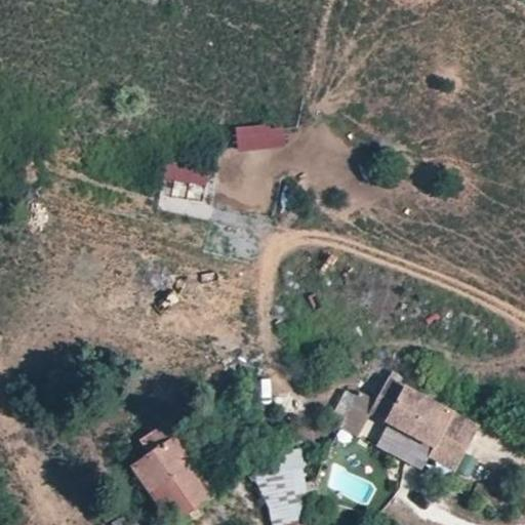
[(236,126),(237,151),(285,149),(284,124),(236,126)]
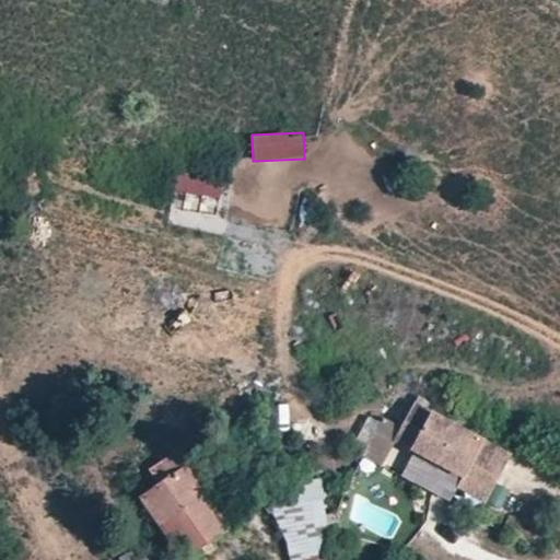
[(184,208),(220,212),(223,181),(186,177),(184,208)]
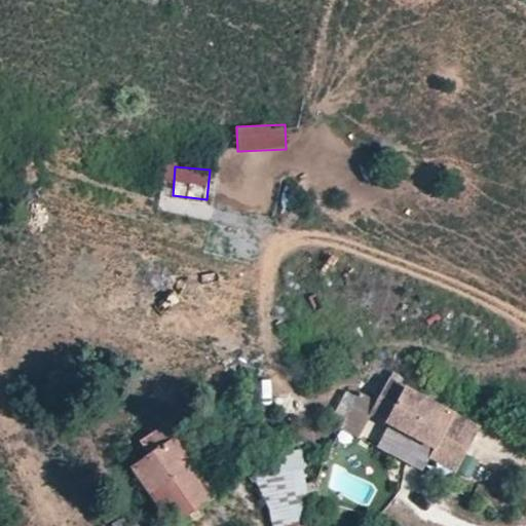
[(373,411),(461,464),(487,419),(399,367),(373,411)]
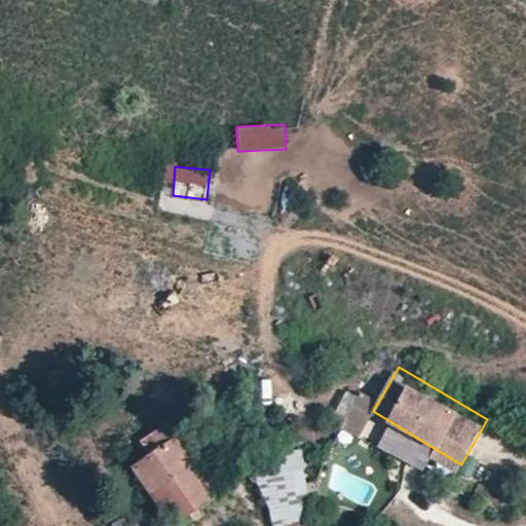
[(130,464),(173,525),(216,494),(183,447),(193,440),(177,416),(141,441),(148,452),(130,464)]
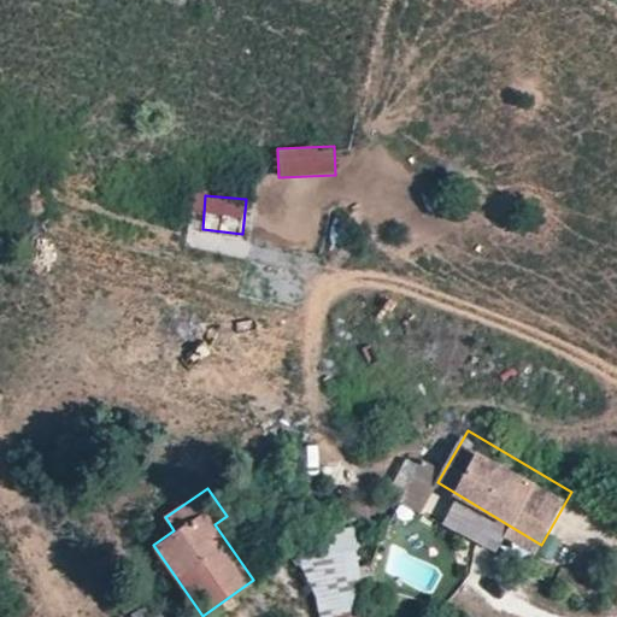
[(366,610),(354,551),(301,559),(322,616),(329,615),(329,616),(364,616),(363,611),(366,610)]
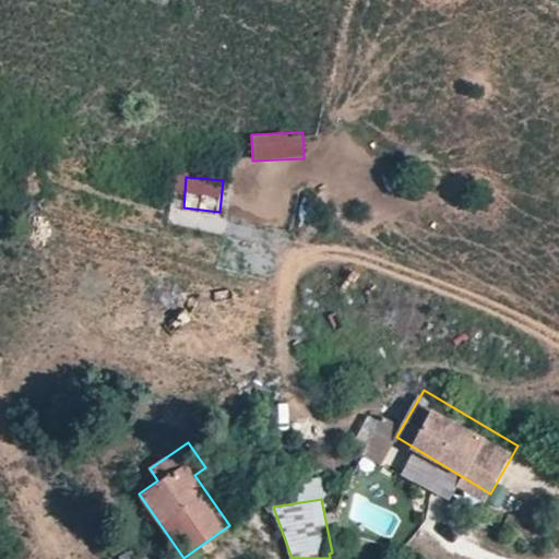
[(154,558),(144,539),(109,557),(110,558),(154,558)]
